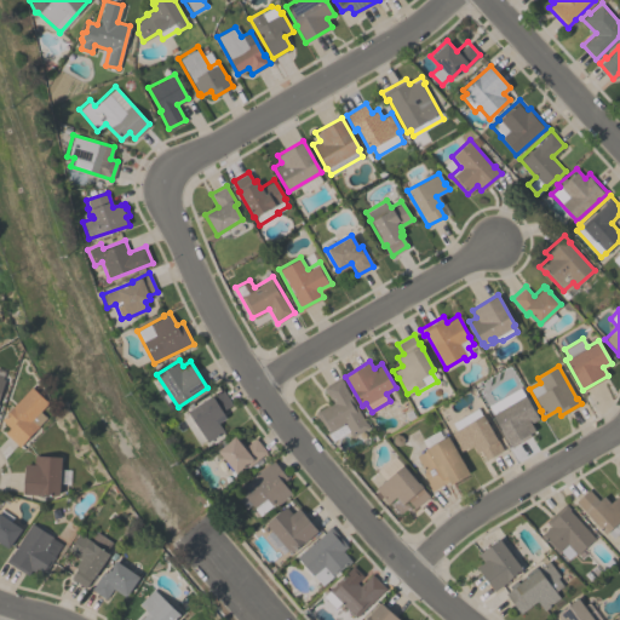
[(328,432),(320,419),(319,420),(314,412),(331,402),(322,386),(340,377),(344,383),(343,384),(365,423),(366,422),(369,428),(350,437),(346,432),(349,431),(344,424),(328,432)]
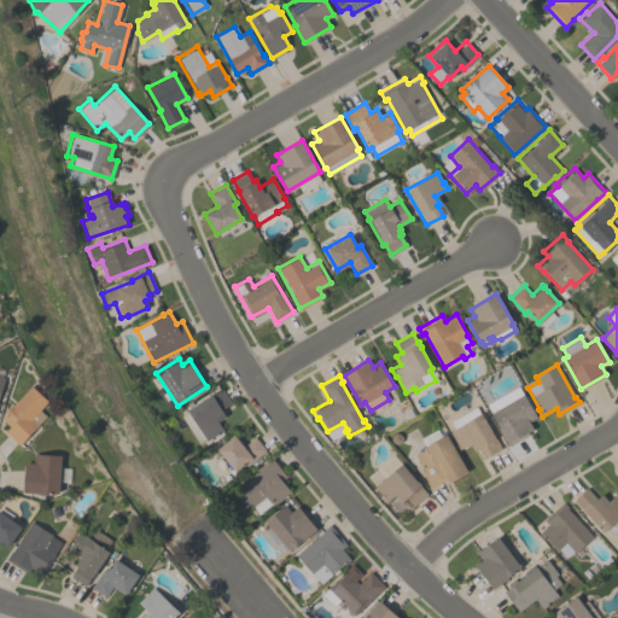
[(47,401),(39,409),(45,415),(18,444),(5,431),(10,426),(0,418),(30,385),(47,401)]
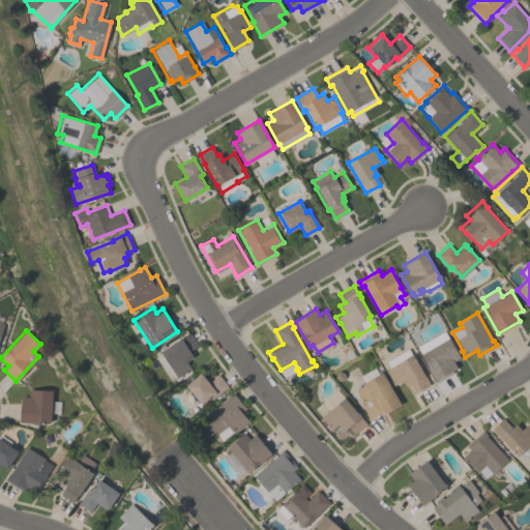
[(186,361),(193,372),(176,382),(174,378),(170,381),(155,357),(157,355),(155,351),(179,336),(180,339),(189,332),(198,345),(188,351),(193,357),(186,361)]
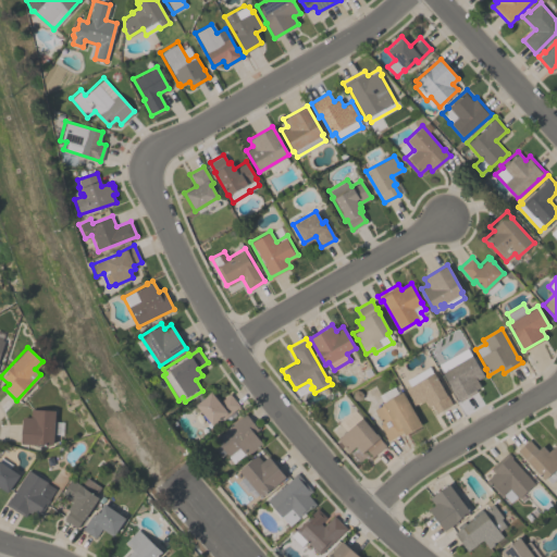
[(457,400),(442,372),(471,356),(482,375),(477,380),(480,386),(478,388),(479,391),(459,401),(458,399),(457,400)]
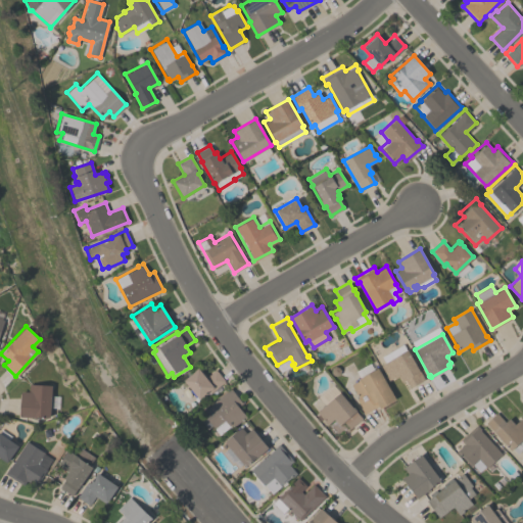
[(396,375),(388,380),(380,365),(407,349),(423,379),(410,387),(405,379),(400,382),(396,375)]
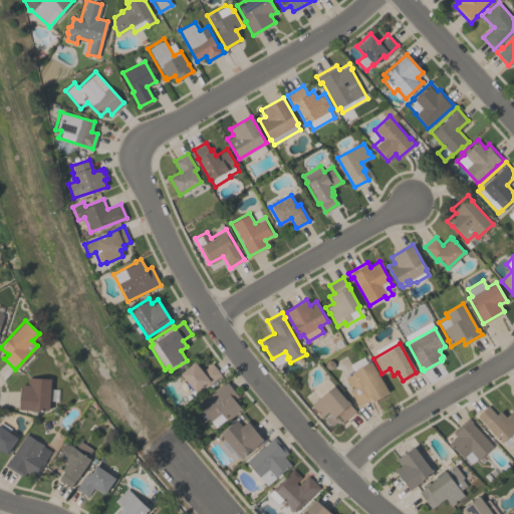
[(180,373),(191,364),(190,363),(194,360),(202,370),(211,362),(221,374),(206,387),(205,384),(195,392),(180,373)]
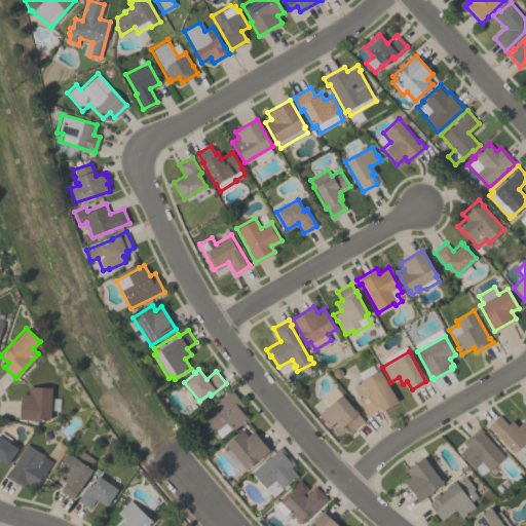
[(360,380),(379,370),(397,401),(381,410),(380,408),(366,416),(358,401),(360,400),(352,386),(361,382),(360,380)]
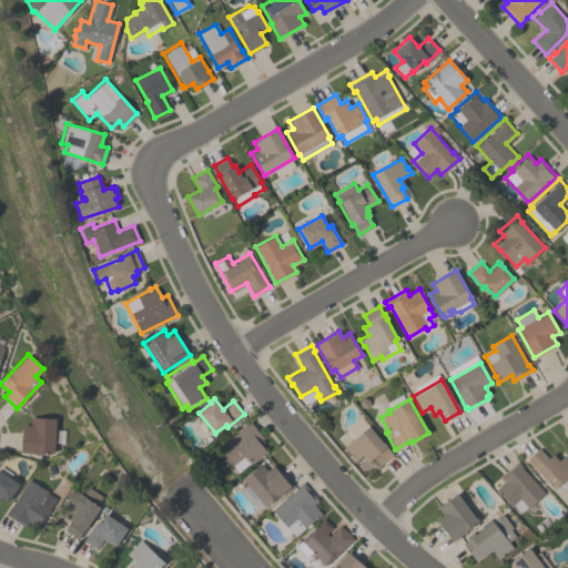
[(53,454),(20,453),(22,425),(31,425),(31,417),(56,418),(53,454)]
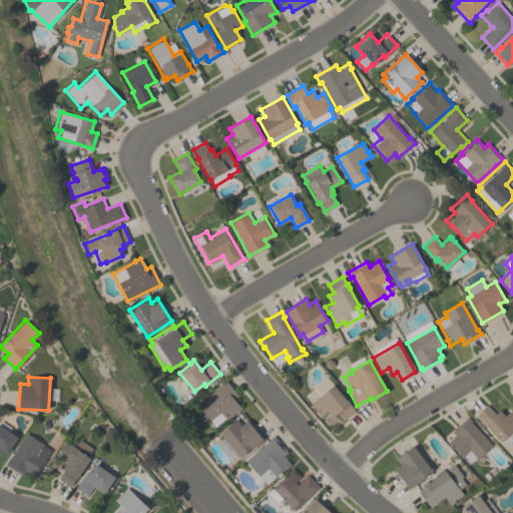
[(332,417),(327,411),(320,416),(310,404),(318,397),(311,389),(326,377),(345,399),(346,399),(350,403),(349,403),(355,410),(343,420),(337,413),(332,417)]
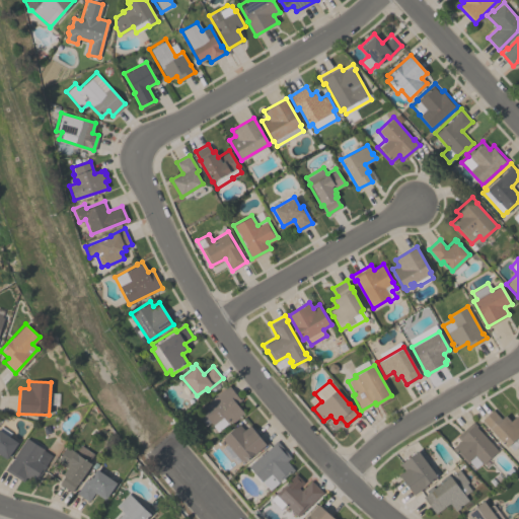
[(200,408),(224,389),(223,388),(228,385),(239,399),(235,402),(243,414),(228,426),(227,424),(217,431),(211,422),(205,427),(199,419),(205,414),(200,408)]
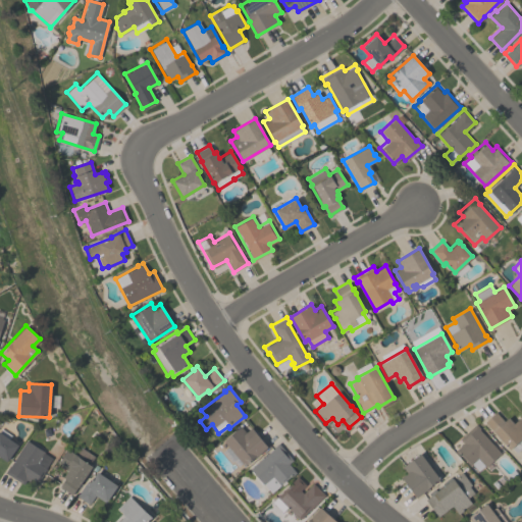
[(521,446),(516,452),(511,447),(509,449),(483,421),(496,411),(504,420),(508,417),(513,423),(520,416),(521,418),(521,446)]
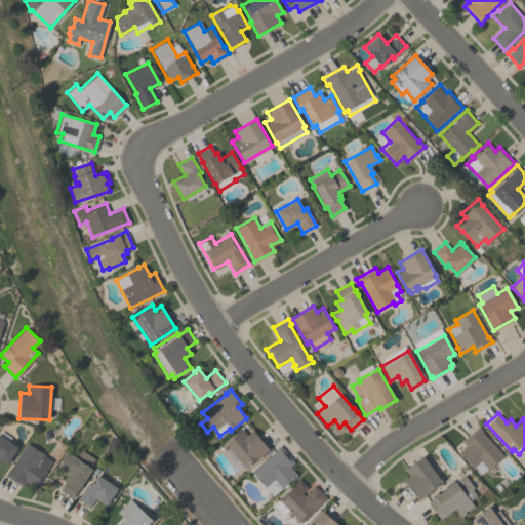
[(456,453),(465,445),(461,441),(478,426),(483,431),(482,432),(502,455),(488,469),(480,460),(472,468),(461,456),(460,457),(456,453)]
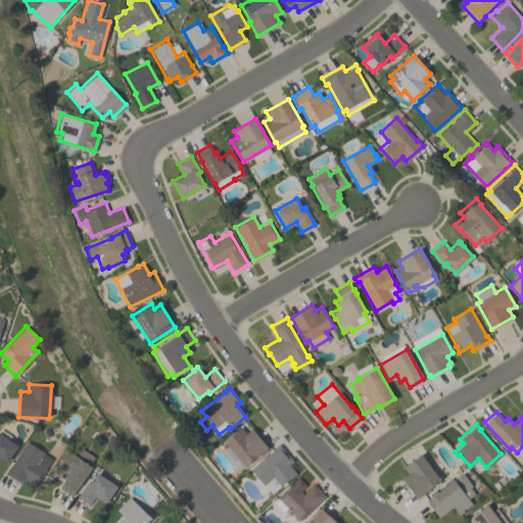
[(267,447),(244,467),(242,464),(238,467),(233,461),(231,463),(222,452),(228,446),(224,441),(241,427),(246,433),(251,429),(267,447)]
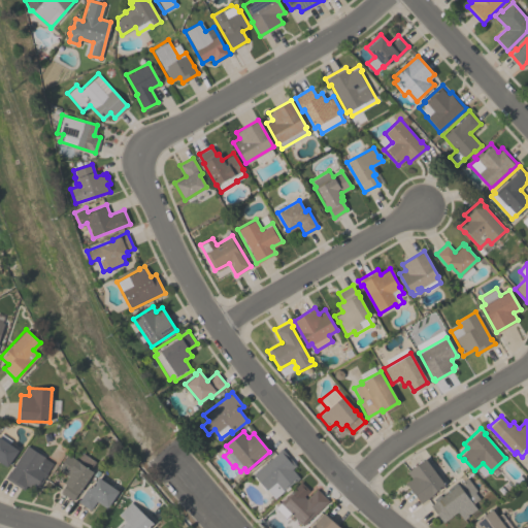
[(0,462),(0,437),(19,450),(6,467),(0,462)]
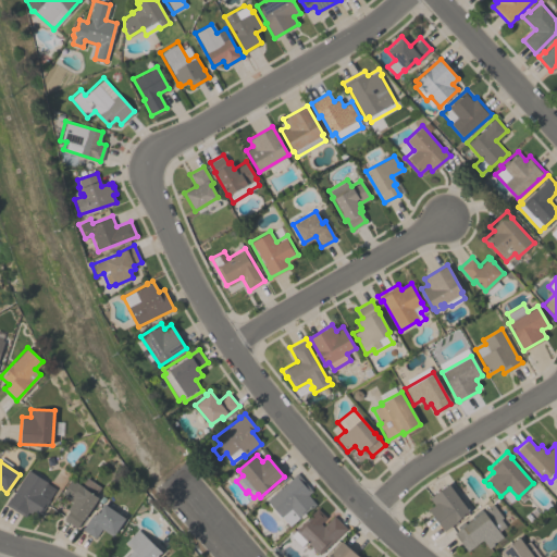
[(5,504),(9,496),(10,497),(27,470),(47,482),(47,483),(56,489),(38,518),(27,511),(24,516),(5,504)]
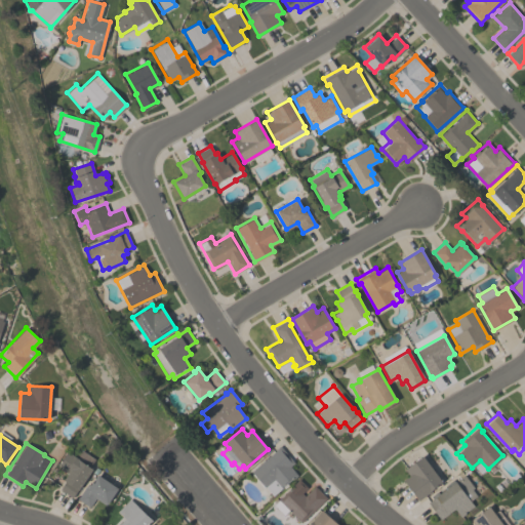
[(297,475),(291,480),(290,479),(280,487),(281,488),(272,495),(250,471),(280,446),(293,462),(289,466),(297,475)]
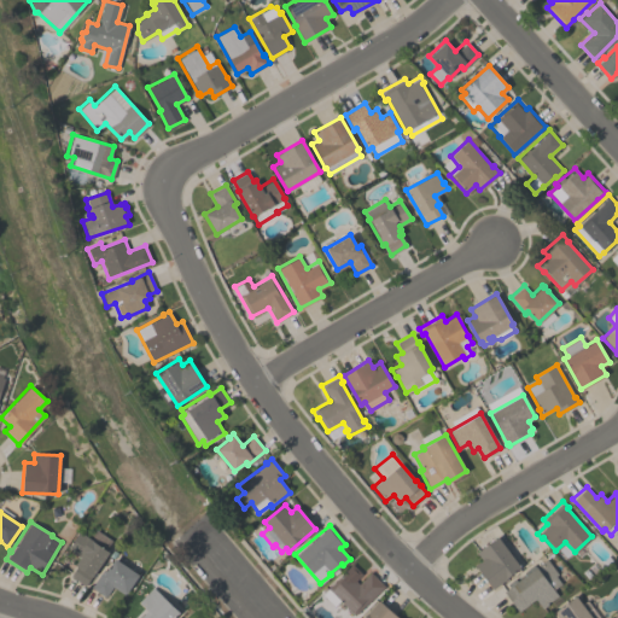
[(79,531),(89,538),(95,530),(111,540),(105,549),(109,552),(85,587),(70,576),(76,566),(74,564),(80,557),(68,548),(79,531)]
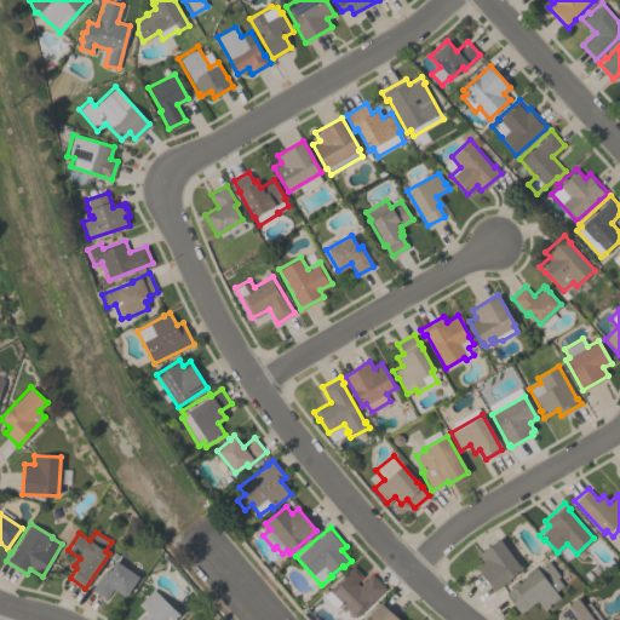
[(483,561),(477,555),(499,538),(522,569),(494,591),(475,567),(483,561)]
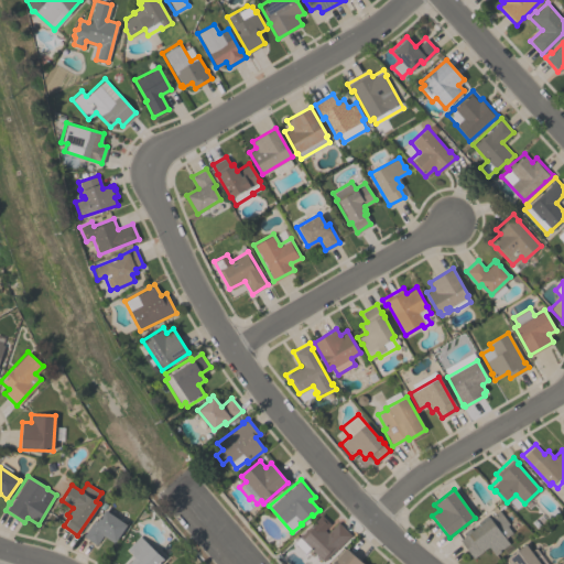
[(102,535),(96,545),(82,535),(94,519),(96,520),(104,509),(126,524),(114,543),(102,535)]
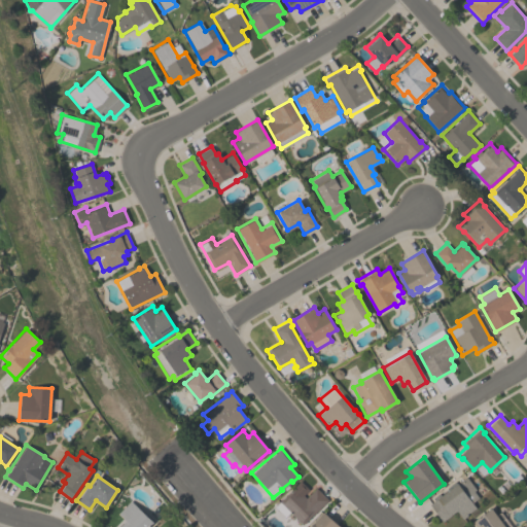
[(442,521),(428,503),(465,477),(476,489),(473,491),(479,497),(471,502),(475,507),(461,518),(456,510),(442,521)]
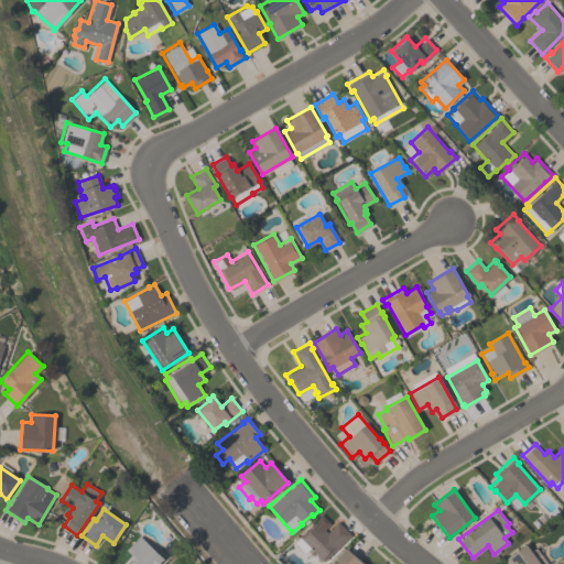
[(338,522),(349,533),(323,561),(310,548),(304,553),(293,542),(322,513),(331,523),(324,530),(327,532),(338,522)]
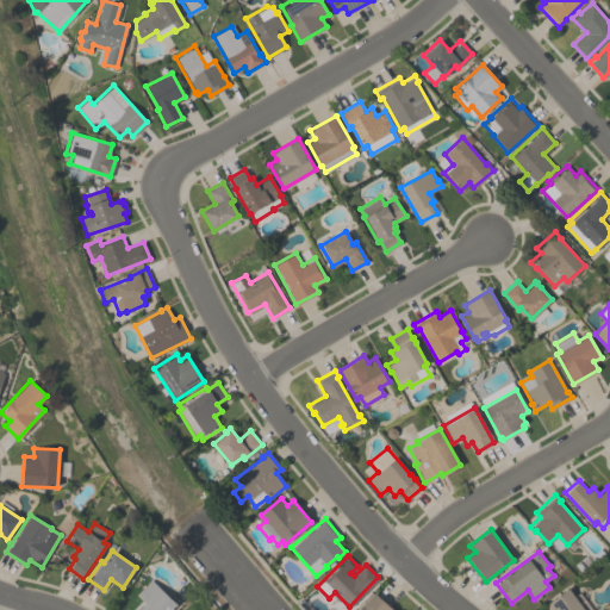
[(170,609),(136,609),(144,602),(136,595),(150,579),(176,604),(170,609)]
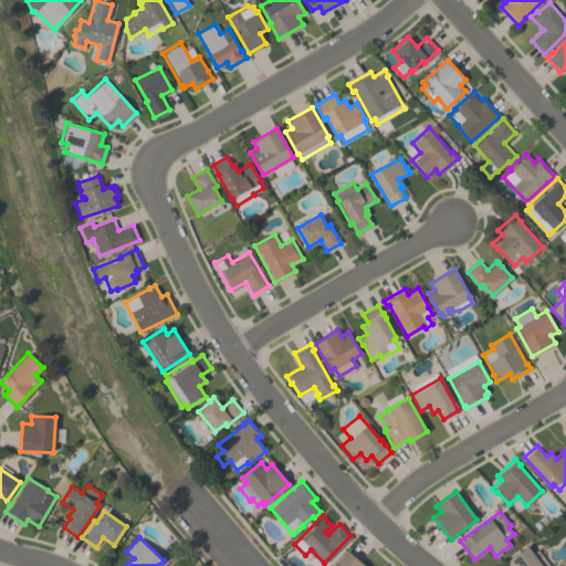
[(512,565),(507,561),(526,546),(533,554),(537,551),(542,556),(537,559),(542,565),(512,565)]
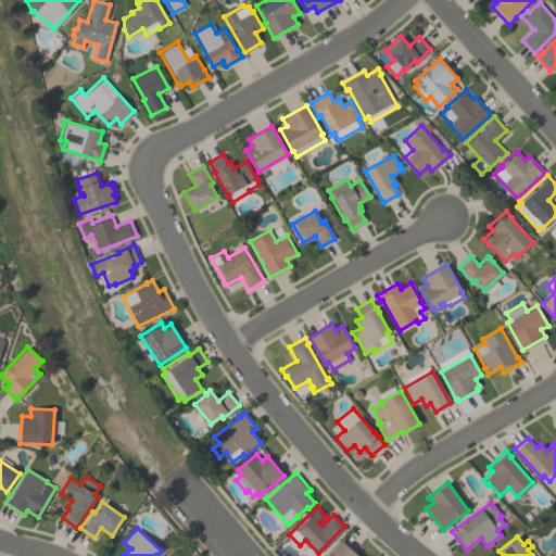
[(358,555),(326,555),(340,540),(358,555)]
